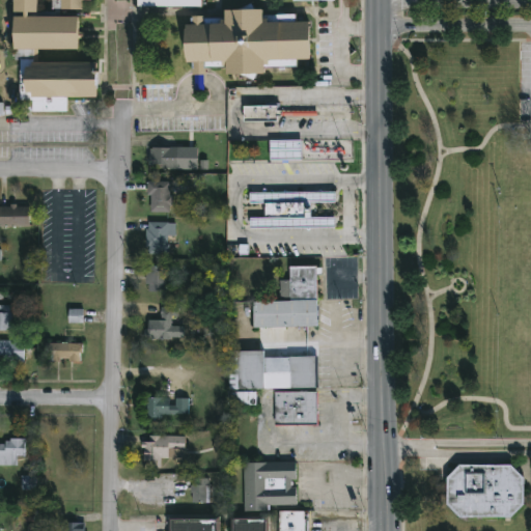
[(78,50),(12,49),(12,0),(36,0),(36,16),(78,17),(78,50)]
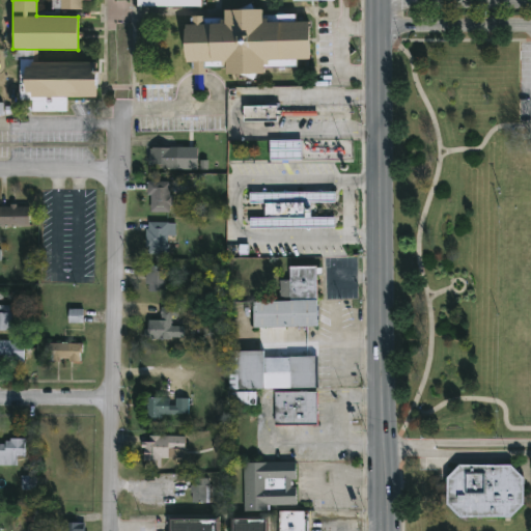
[(80,0),(80,9),(52,9),(52,0),(80,0)]
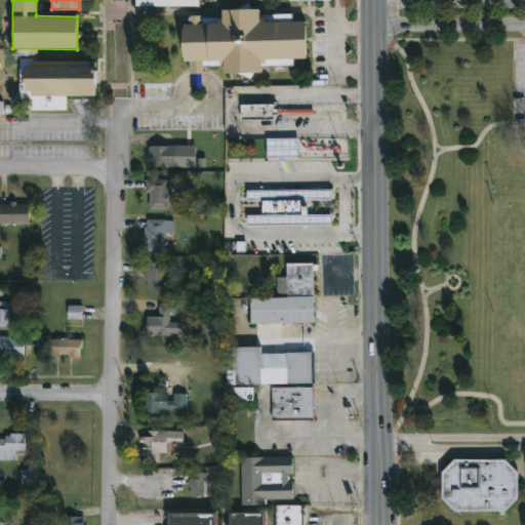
[(306,21),(305,71),(190,70),(190,63),(183,63),(183,17),(220,17),(220,9),(259,10),(259,14),(293,15),(293,21),(306,21)]
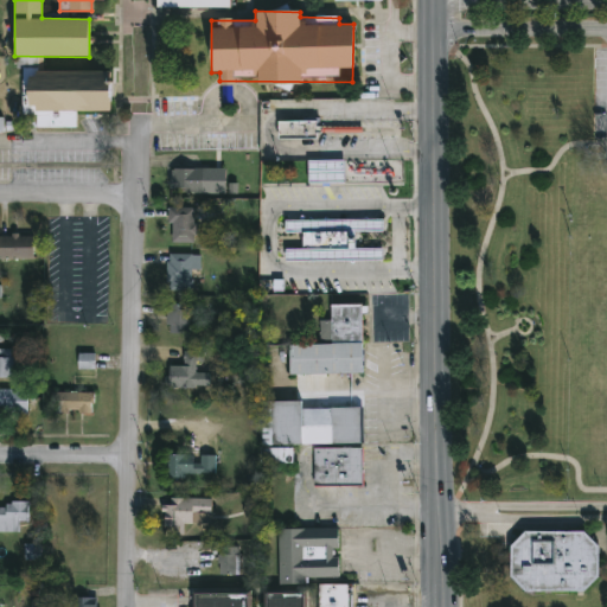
[(39,58),(18,58),(18,69),(25,69),(25,96),(30,96),(30,75),(39,75),(39,58)]
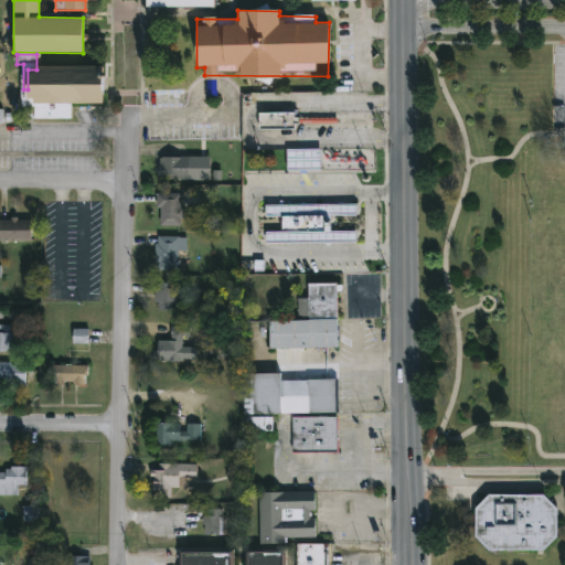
[(27,107),(25,67),(100,67),(100,104),(68,105),(68,118),(59,118),(59,107),(27,107)]
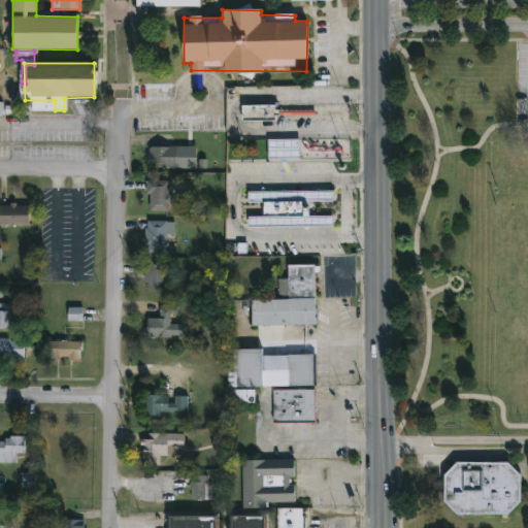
[(274,105),(242,106),(243,122),(274,122),(274,105)]
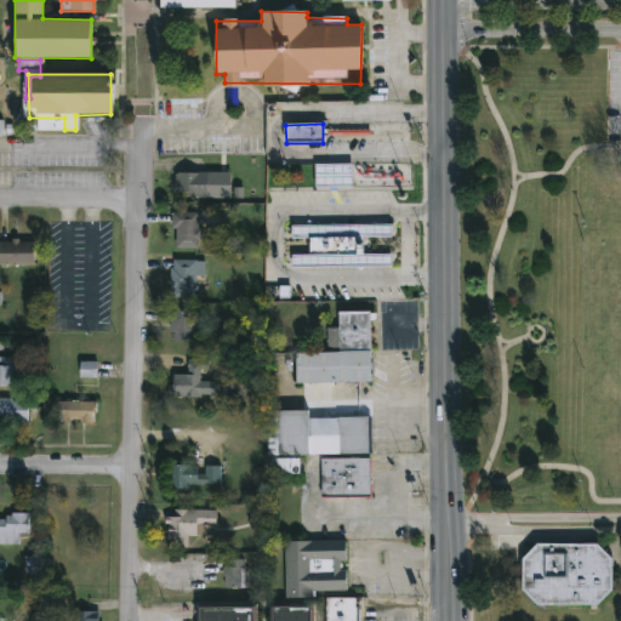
[(353,164),(315,166),(317,188),(354,187),(353,164)]
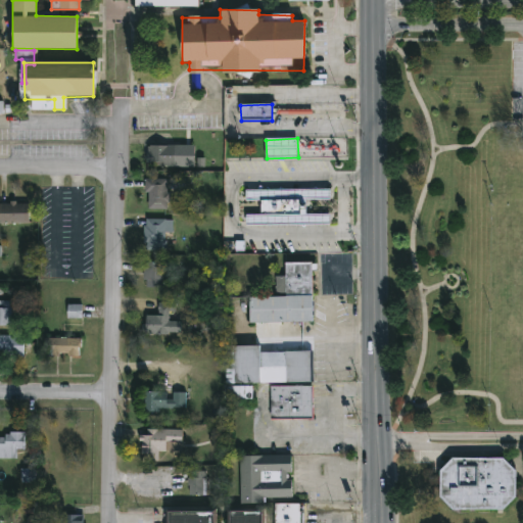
[(146,147),(176,147),(176,165),(146,165),(146,147)]
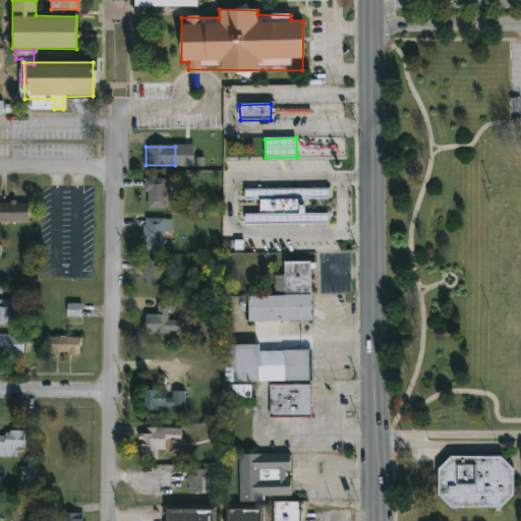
[(169,179),(169,211),(146,211),(146,179),(169,179)]
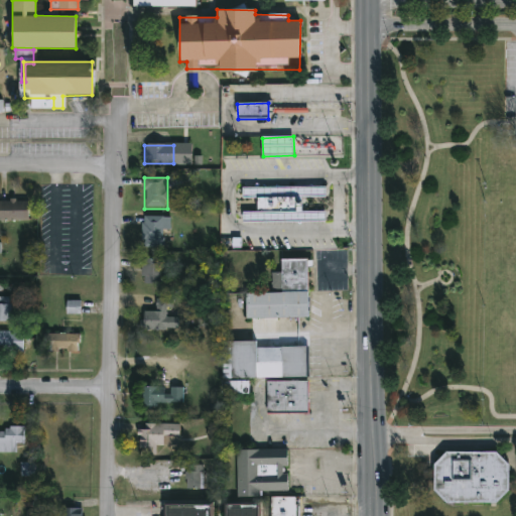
[(243,224),(242,213),(256,213),(256,199),(244,199),(244,189),(326,187),(327,198),(301,199),(302,212),(326,212),(326,222),(243,224)]
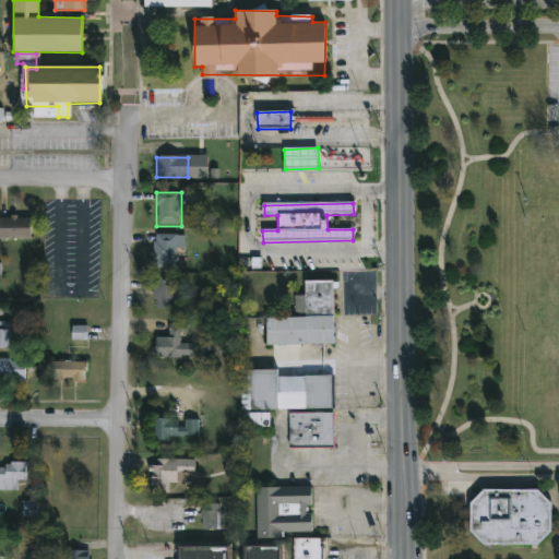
[(0,218),(31,218),(31,240),(0,240),(0,218)]
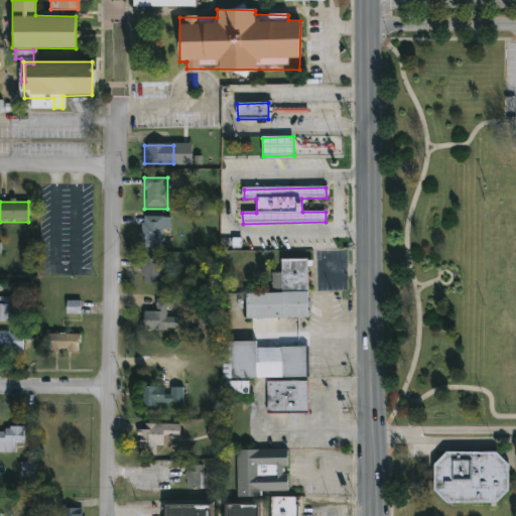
[(169,231),(163,231),(163,248),(142,248),(142,218),(169,218),(169,231)]
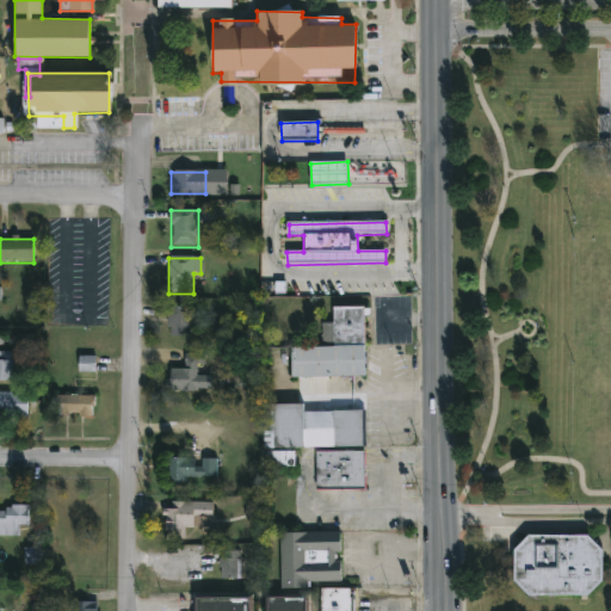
[(290,378),(290,349),(332,347),(331,308),(364,307),(365,377),(290,378)]
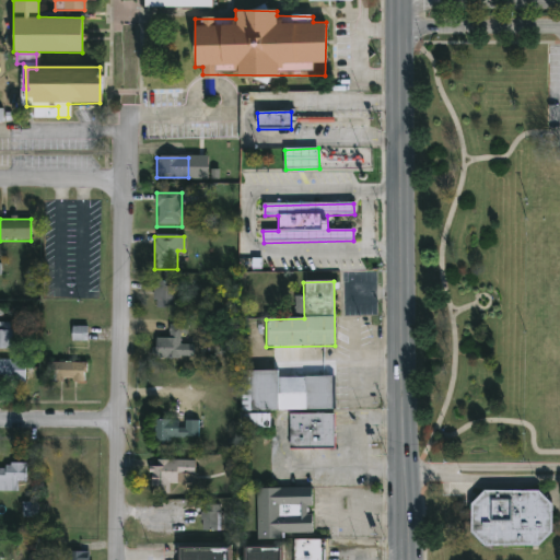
[(175,282),(175,308),(154,308),(154,282),(175,282)]
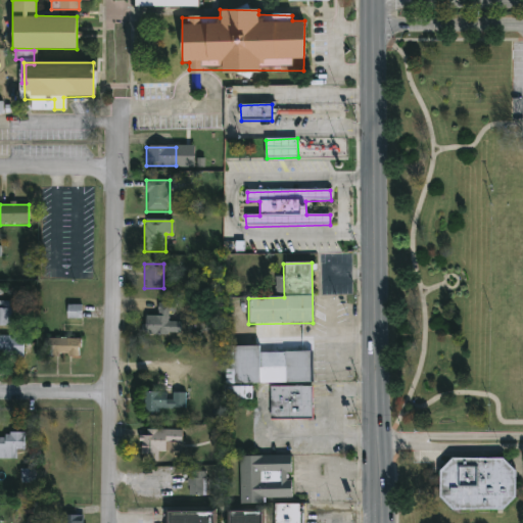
[(10,325),(0,325),(0,301),(10,301),(10,325)]
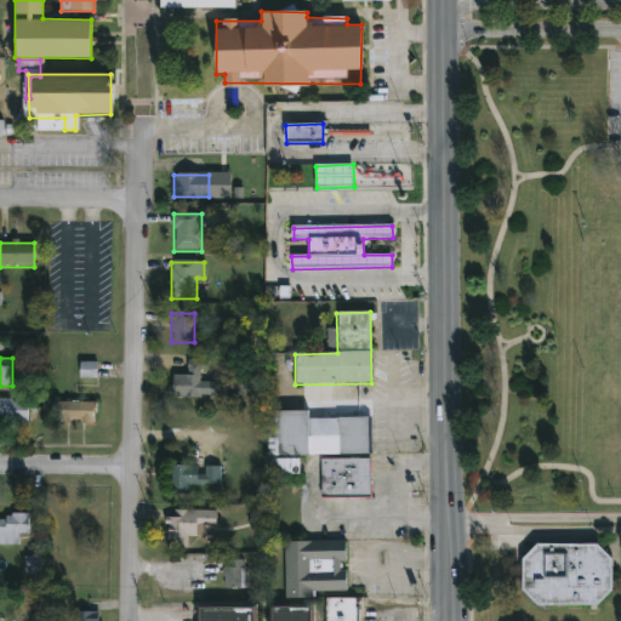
[(80,379),(80,363),(97,363),(97,379),(80,379)]
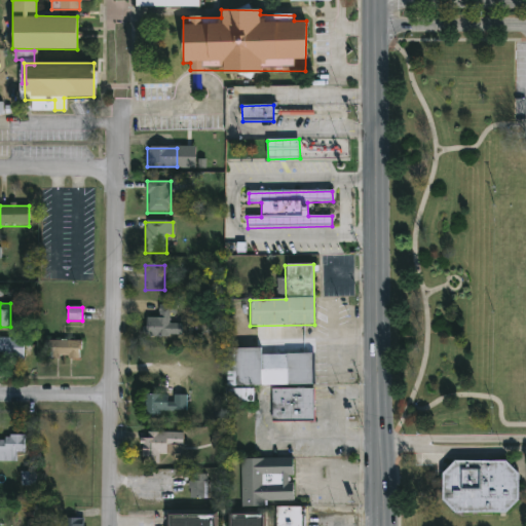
[(159,318),(159,307),(172,307),(173,325),(182,324),(182,337),(146,338),(145,318),(159,318)]
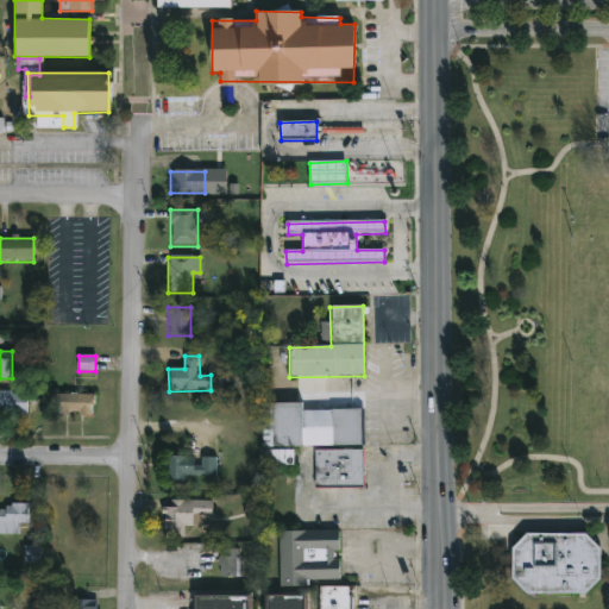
[(325,377),(297,377),(297,394),(325,394),(325,377)]
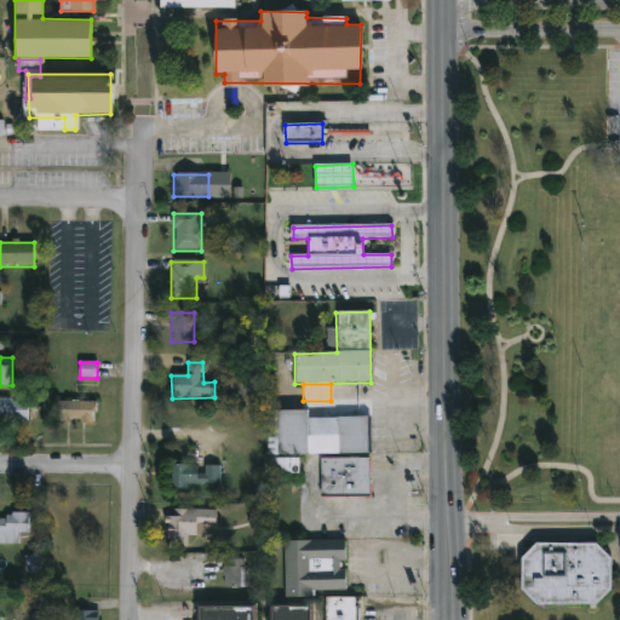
[(0,400),(28,400),(28,423),(0,423),(0,400)]
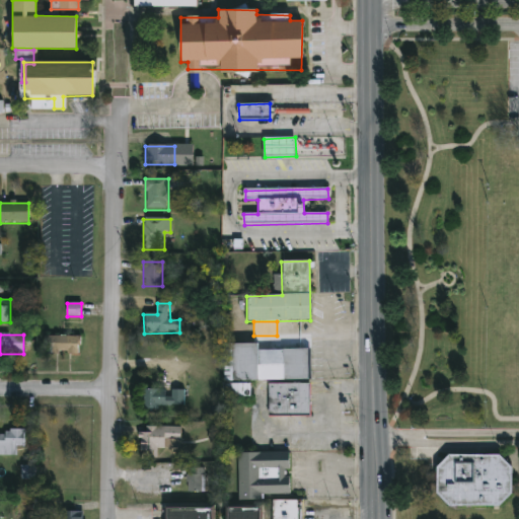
[(79,354),(46,354),(46,337),(79,337),(79,354)]
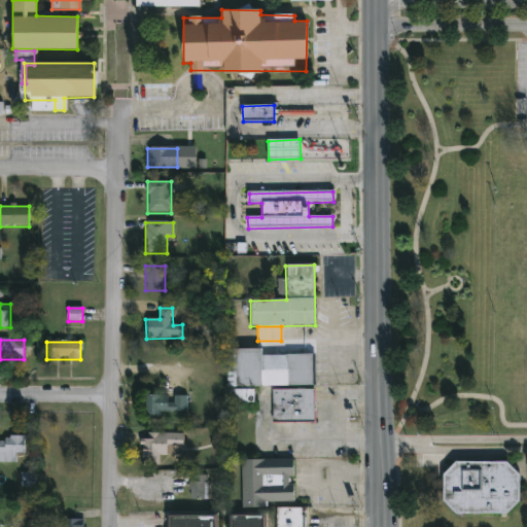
[(262,350),(262,353),(315,353),(315,387),(234,388),(234,350),(262,350)]
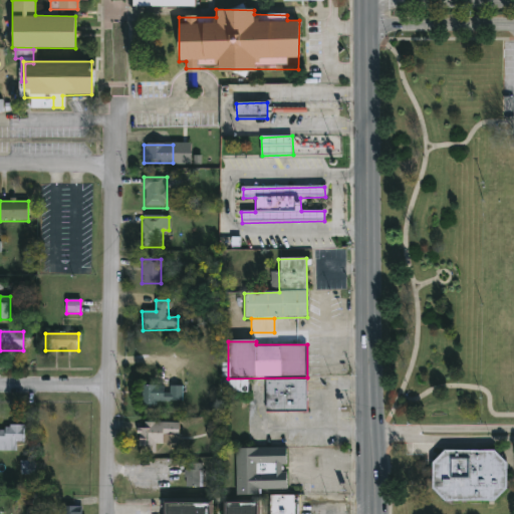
[(248,394),(249,380),(222,379),(222,393),(248,394)]
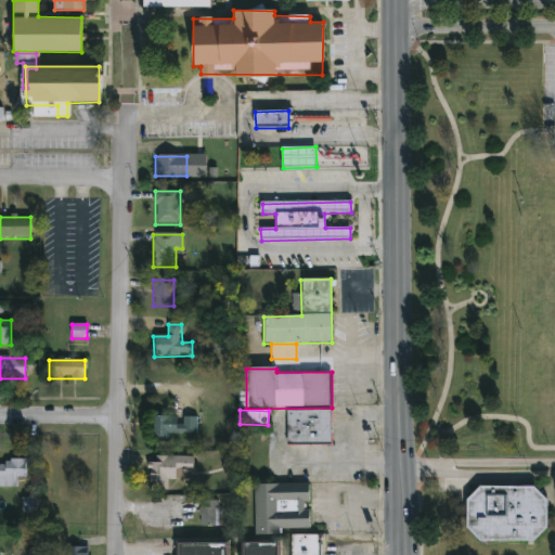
[(332,448),(286,448),(286,410),(332,410),(332,448)]
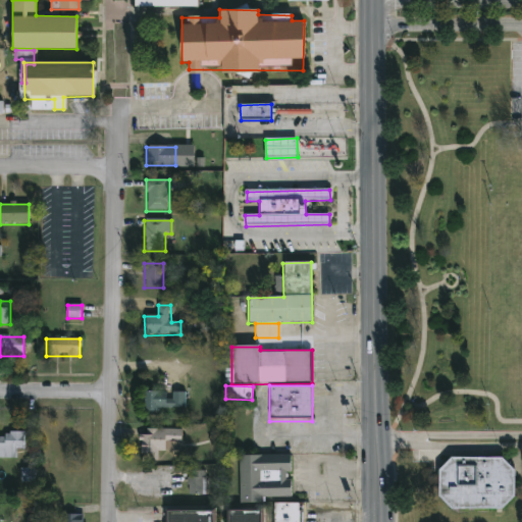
[(146,411),(146,394),(186,394),(186,411),(146,411)]
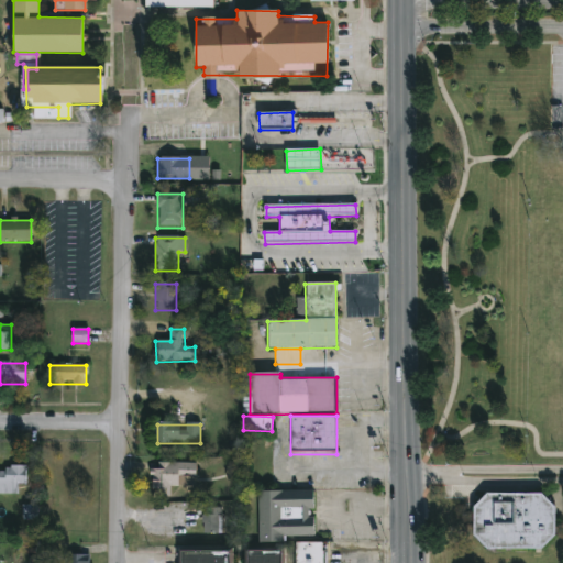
[(196,464),(196,495),(152,495),(152,464),(196,464)]
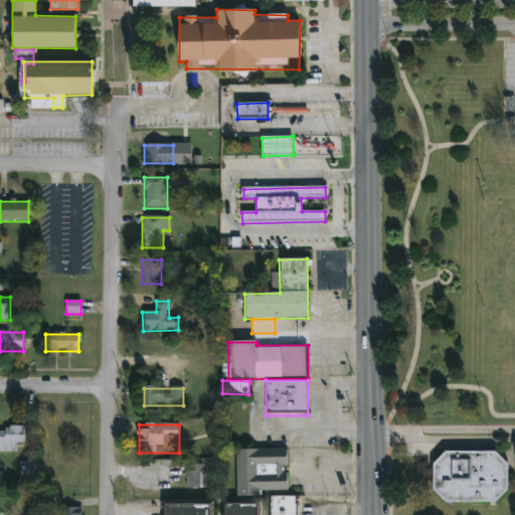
[(0,427),(24,427),(24,443),(15,443),(15,453),(0,453),(0,427)]
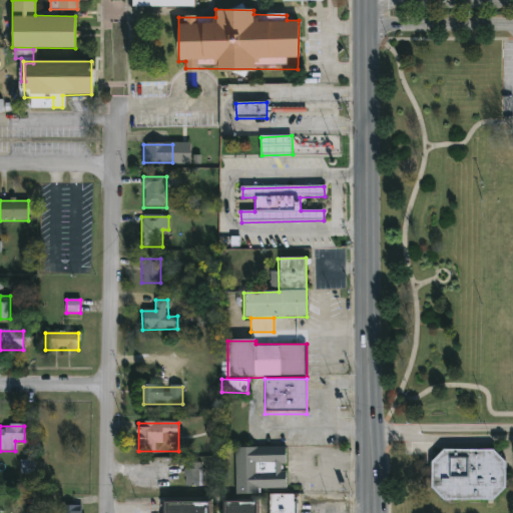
[(206,437),(215,437),(215,426),(207,426),(206,437)]
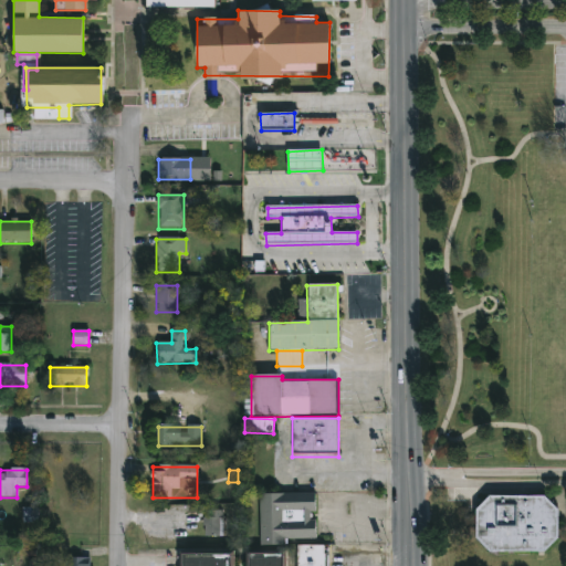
[(315,494),(315,544),(260,544),(260,495),(315,494)]
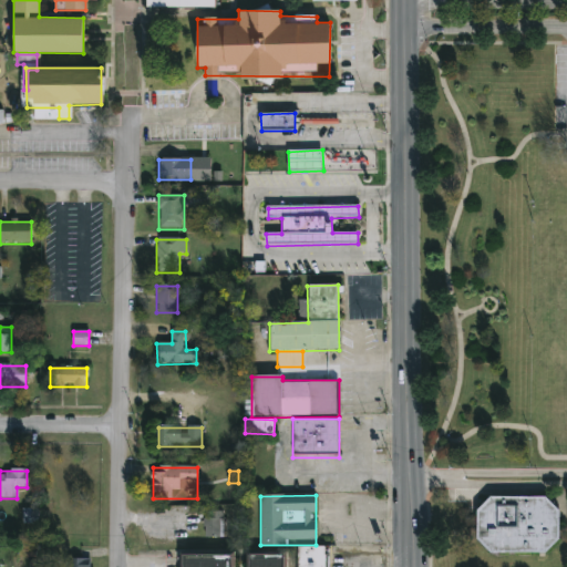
[(545,495),(558,507),(558,536),(546,550),(493,552),(476,537),(477,509),(492,495),(545,495)]
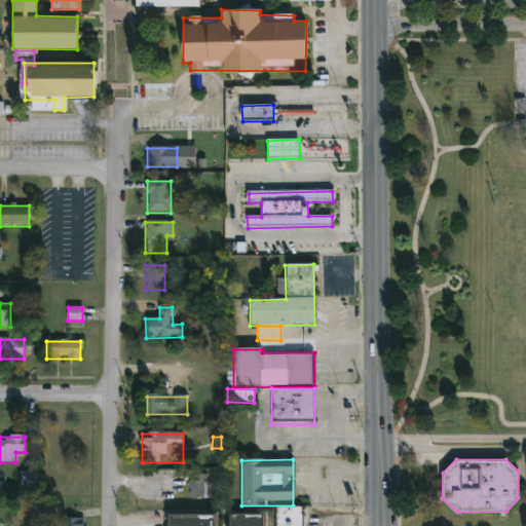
[(36,486),(35,472),(22,472),(22,486),(36,486)]
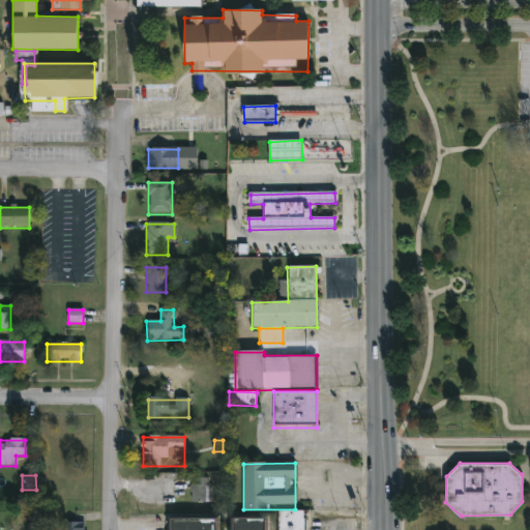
[(210,502),(209,478),(192,478),(193,502),(210,502)]
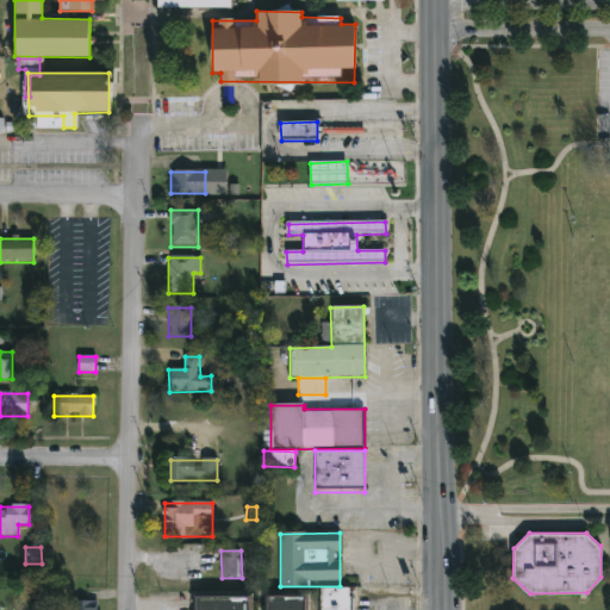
[(321,609),(321,589),(350,589),(350,609),(321,609)]
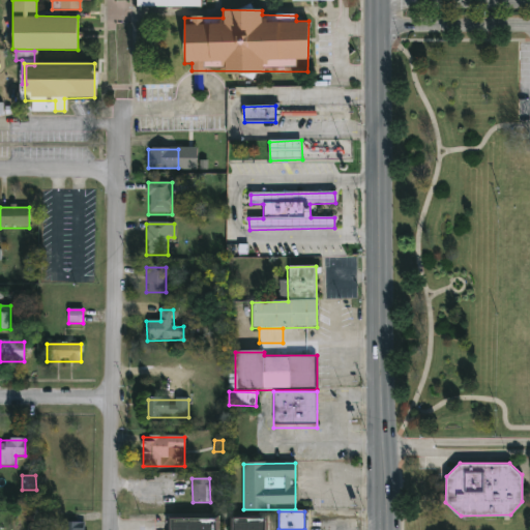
[(168,529),(168,519),(218,519),(218,529),(168,529)]
